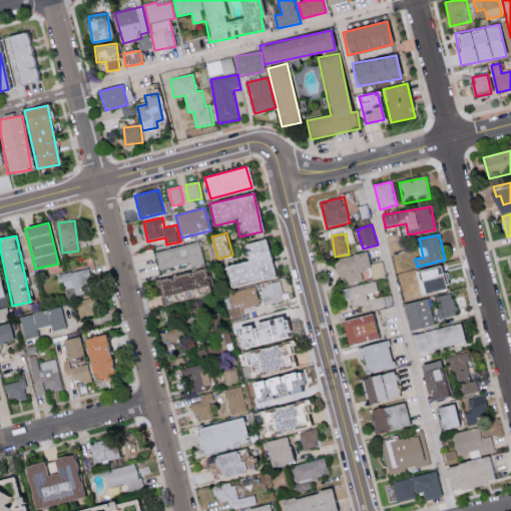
[(246,261),(225,267),(230,288),(275,277),(266,238),(242,244),(246,261)]
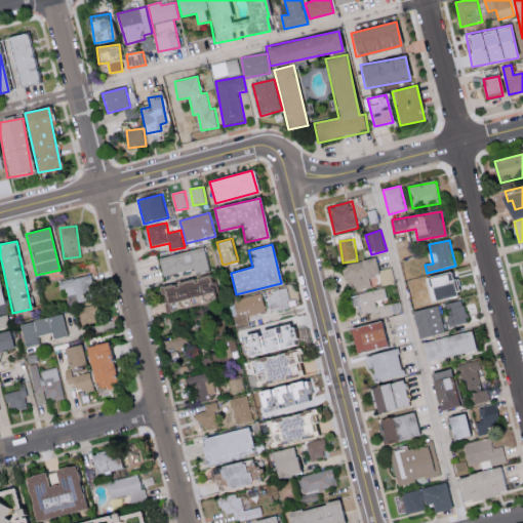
[(195,274),(208,272),(205,250),(160,258),(163,276),(194,271),(195,274)]
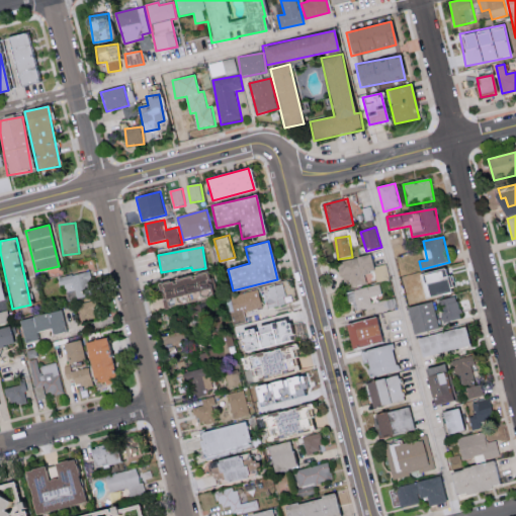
[(391,280),(388,265),(374,267),(372,256),(341,262),(346,288),(367,284),(365,273),(374,271),(376,282),(391,280)]
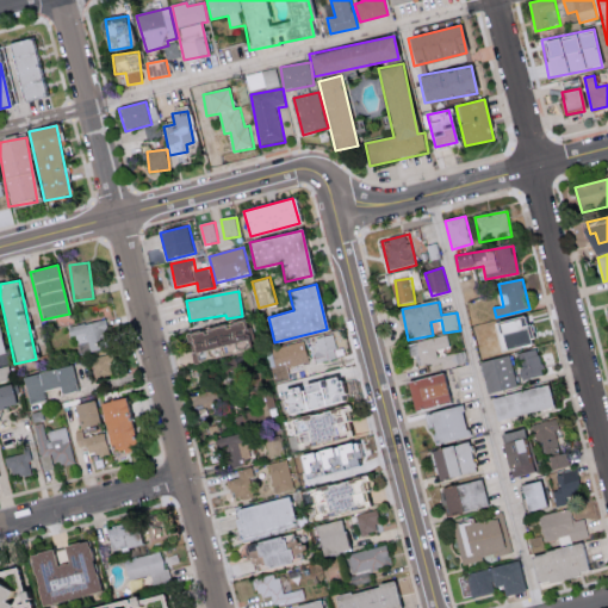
[(498,323),(502,349),(532,345),(527,318),(498,323)]
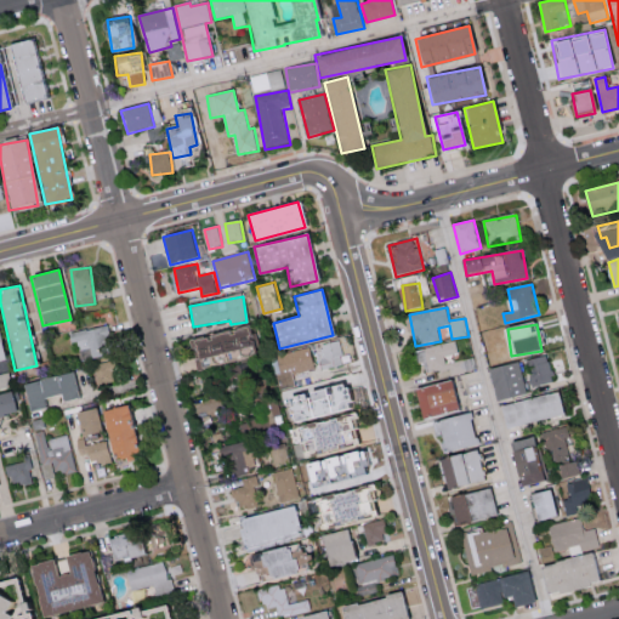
[(71,333),(72,344),(79,342),(81,361),(113,357),(109,328),(71,333)]
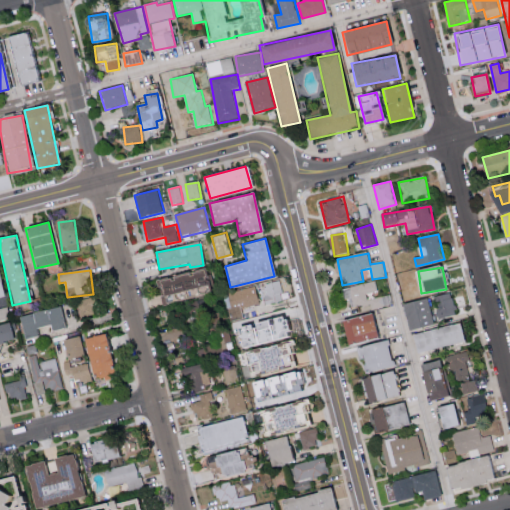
[(162,304),(209,294),(204,271),(157,280),(162,304)]
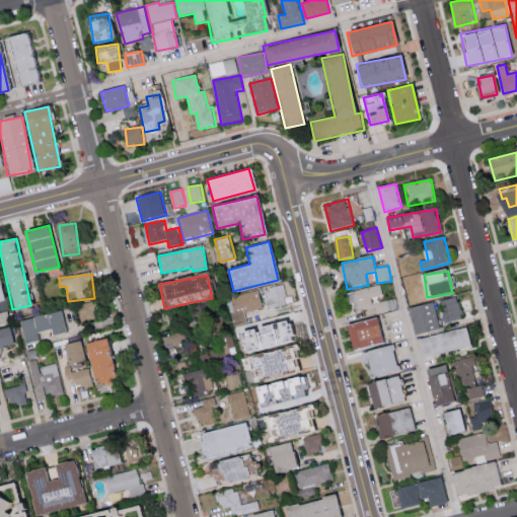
[(270,309),(288,305),(284,285),(266,289),(270,309)]
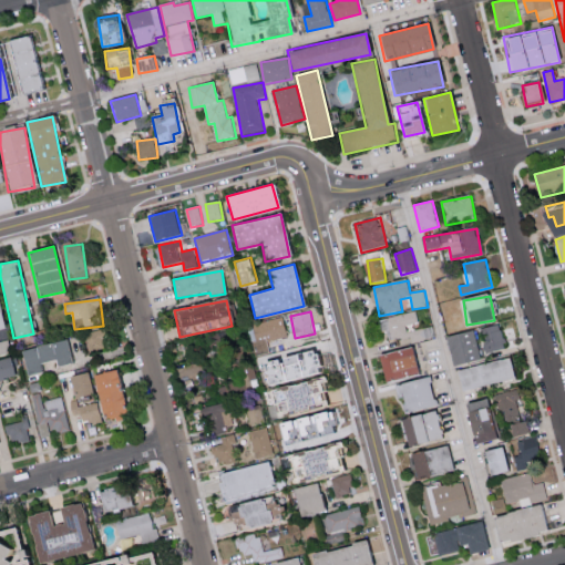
[(433,328),(409,332),(407,326),(419,324),(418,314),(381,319),(383,332),(388,331),(389,340),(411,337),(412,342),(435,339),(433,328)]
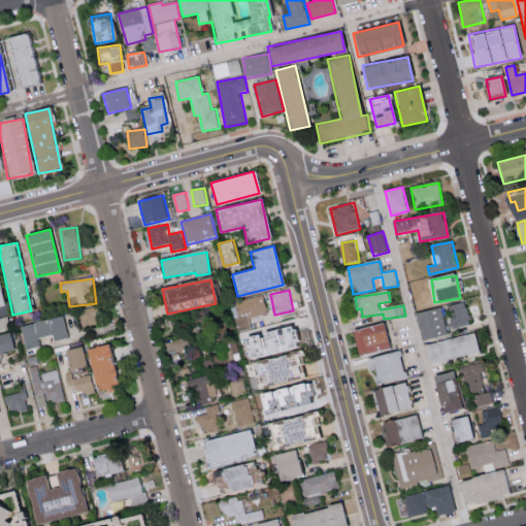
[(471,325),(467,302),(451,305),(455,328),(471,325)]
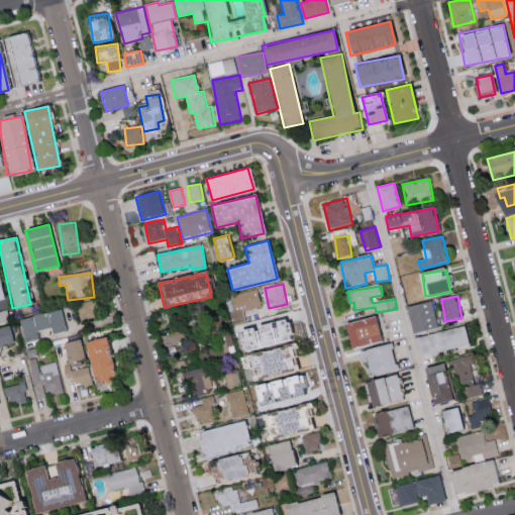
[(101,316),(97,300),(78,305),(82,321),(101,316)]
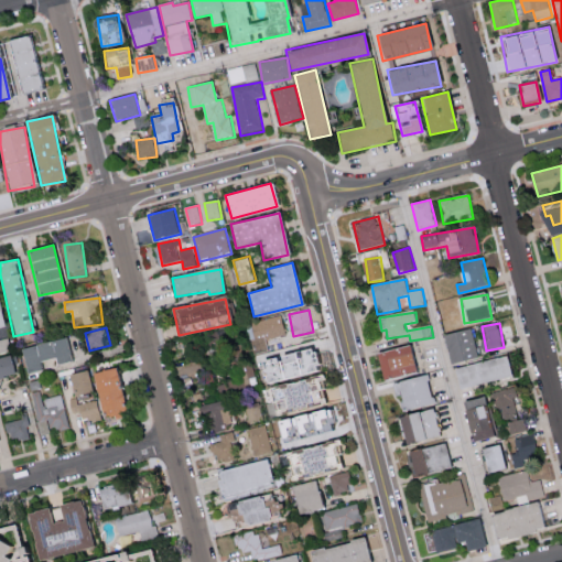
[(450,363),(477,359),(474,331),(446,334),(450,363)]
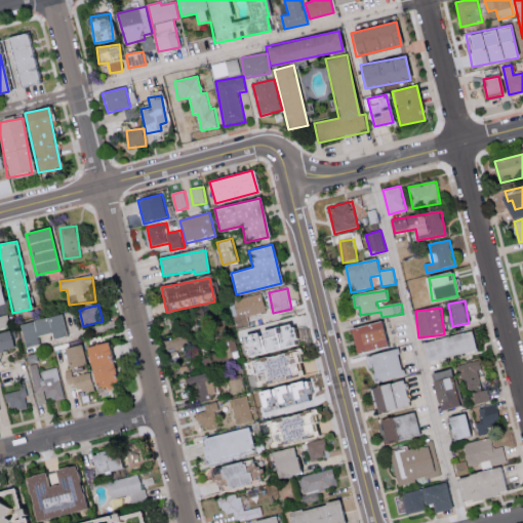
[(42,345),(40,335),(52,333),(53,339),(67,337),(64,316),(21,323),(25,348),(42,345)]
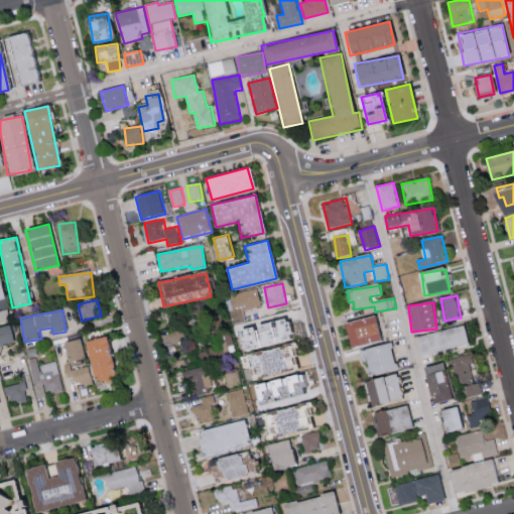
[(381,340),(375,315),(345,324),(351,348),(381,340)]
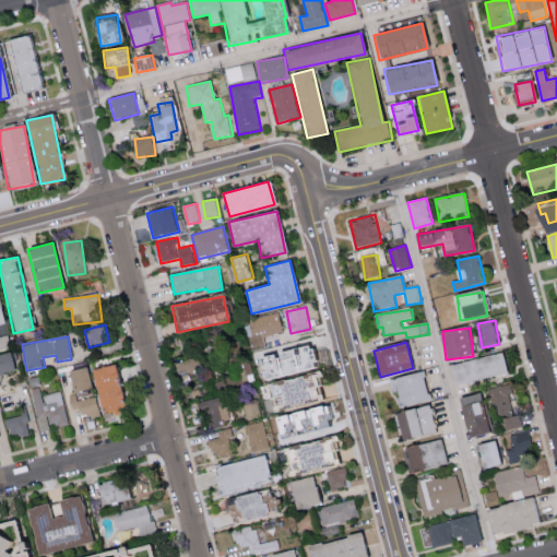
[(272,354),(276,371),(263,375),(264,380),(315,369),(310,346),(272,354)]
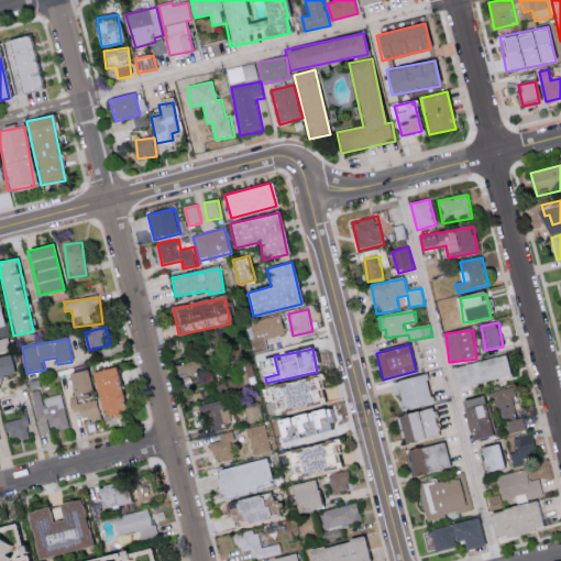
[(0,356),(0,377),(15,374),(11,354),(0,356)]
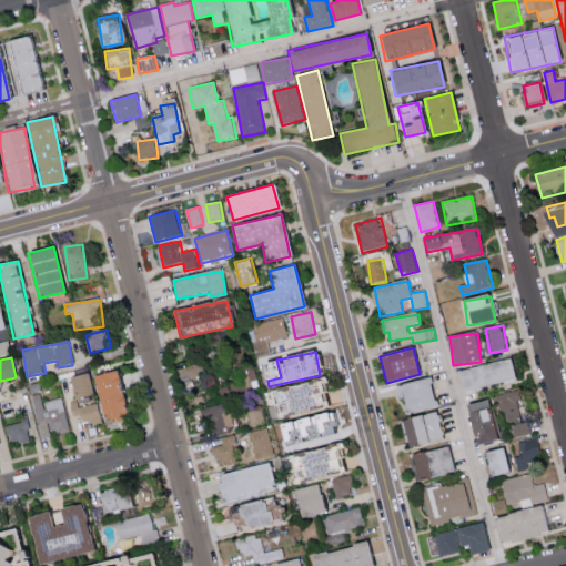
[(458,371),(464,393),(516,380),(512,359),(458,371)]
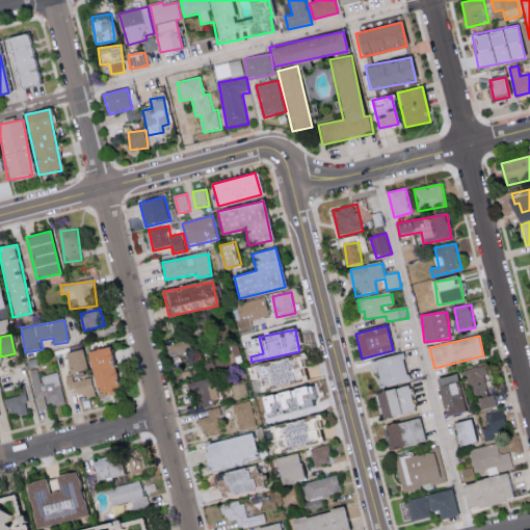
[(244,364),(239,343),(226,346),(229,358),(207,363),(209,373),(244,364)]
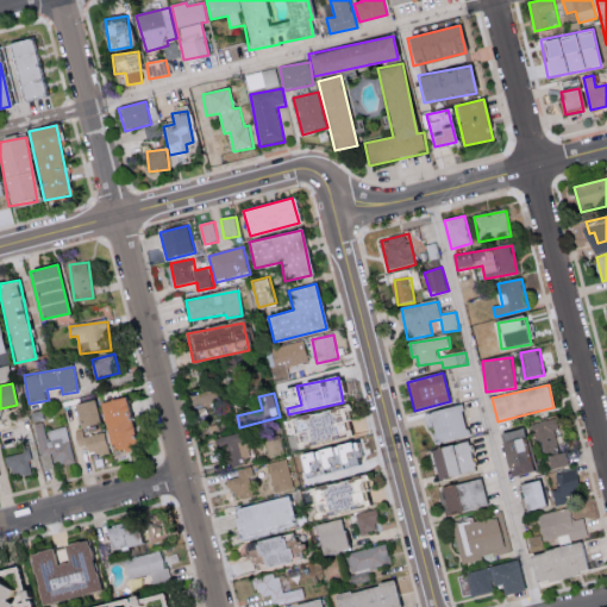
[(100,404),(112,455),(137,449),(125,398),(100,404)]
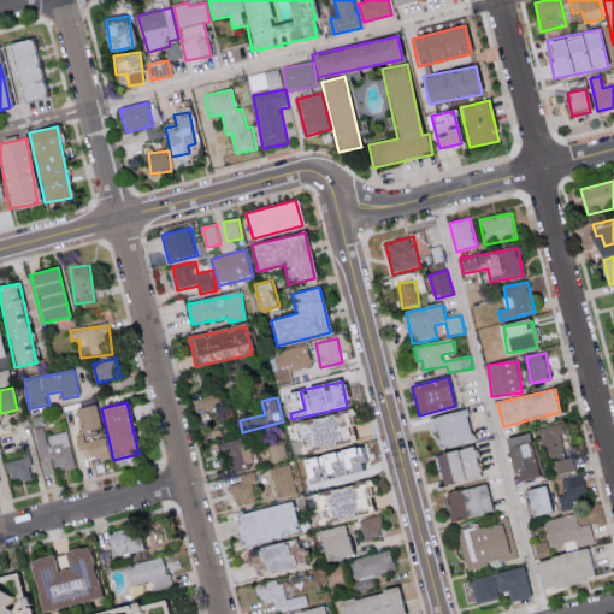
[(76,409),(80,434),(100,431),(96,406),(76,409)]
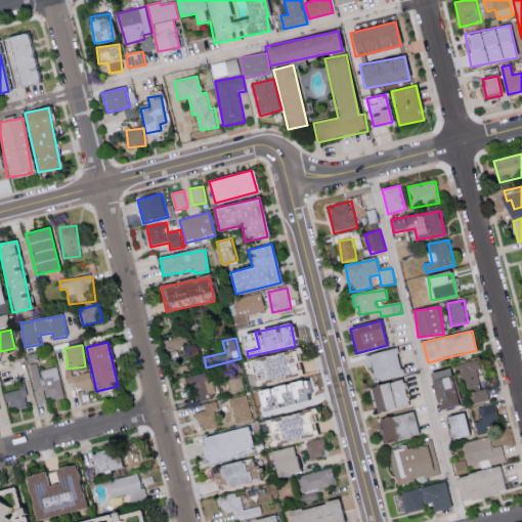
[(366,355),(373,383),(403,376),(396,348),(366,355)]
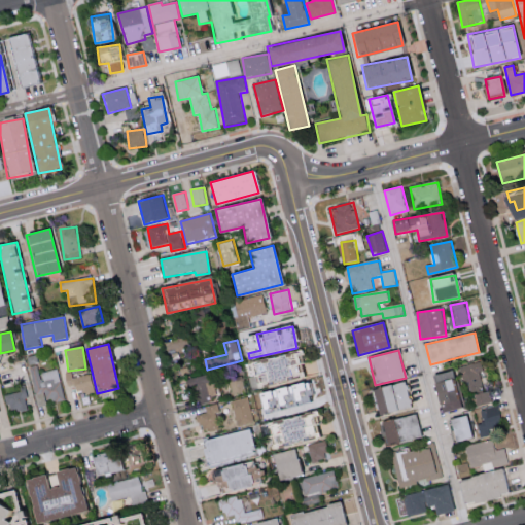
[(258,386),(304,375),(299,353),(253,364),(258,386)]
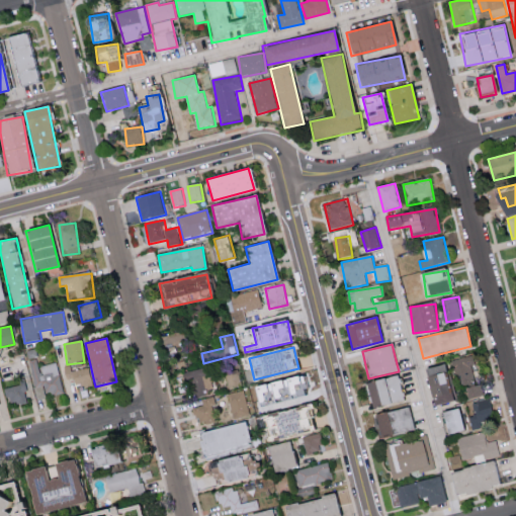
[(453,360),(460,387),(465,385),(468,400),(483,397),(480,384),(477,385),(471,367),(476,366),(474,355),(453,360)]
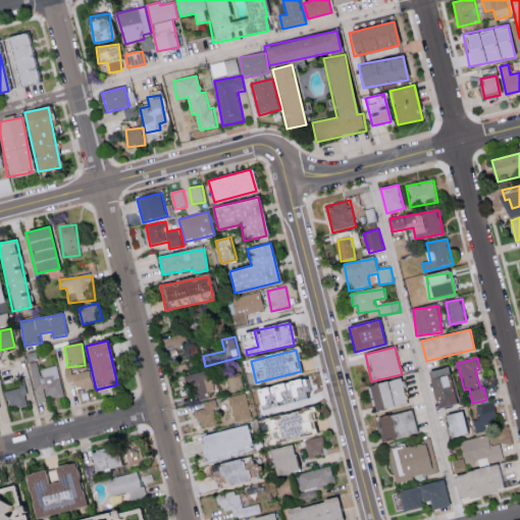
[(65,396),(58,366),(41,370),(39,361),(30,363),(39,403),(48,401),(48,400),(65,396)]
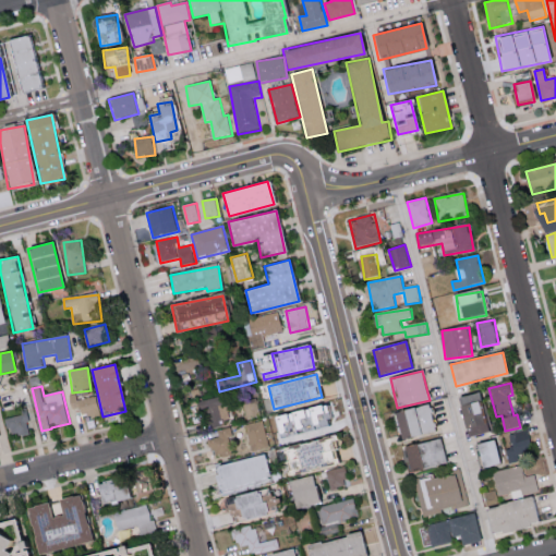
[(195,402),(204,398),(200,388),(191,393),(195,402)]
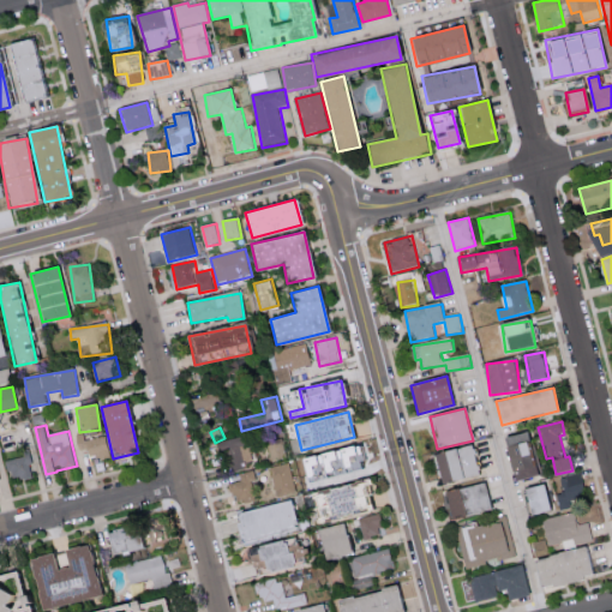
[(514,481),(534,478),(527,442),(529,442),(527,433),(504,438),(514,481)]
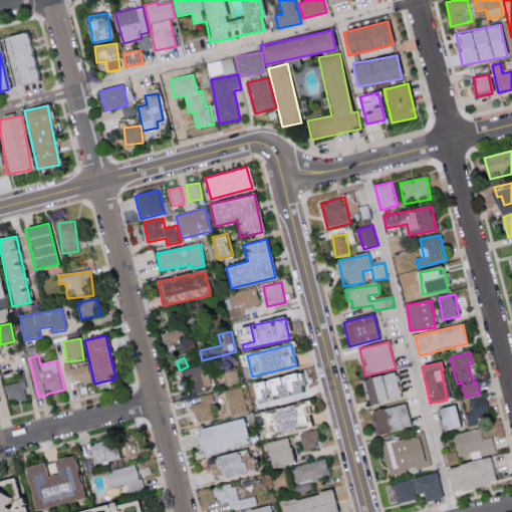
[(88,365),(68,370),(71,380),(80,378),(82,386),(93,382),(88,365)]
